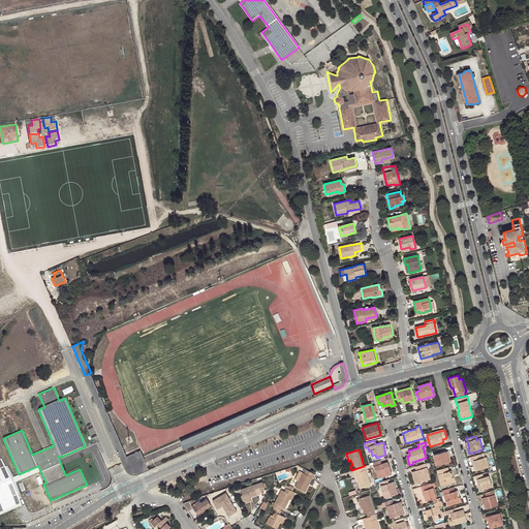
[(449,462),(446,452),(434,455),(437,466),(449,462)]
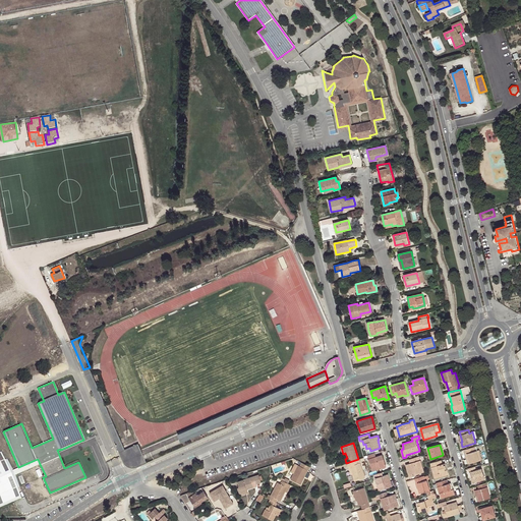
[(476,451),(475,448),(463,451),(466,460),(468,459),(469,464),(481,460),(478,451),(476,451)]
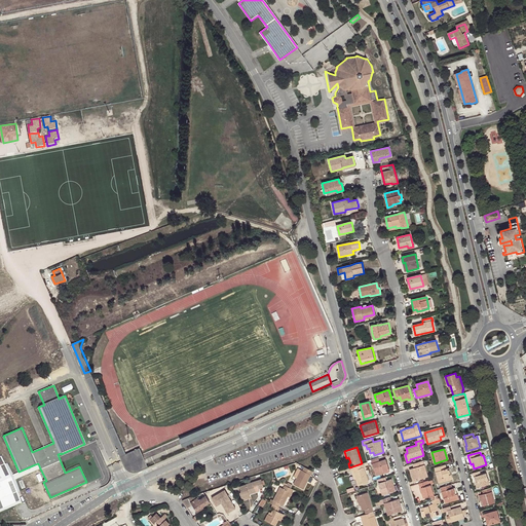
[(1,455),(0,454),(0,510),(15,504),(21,502),(16,492),(20,491),(14,480),(14,479),(12,480),(11,476),(12,475),(8,463),(5,464),(1,455)]
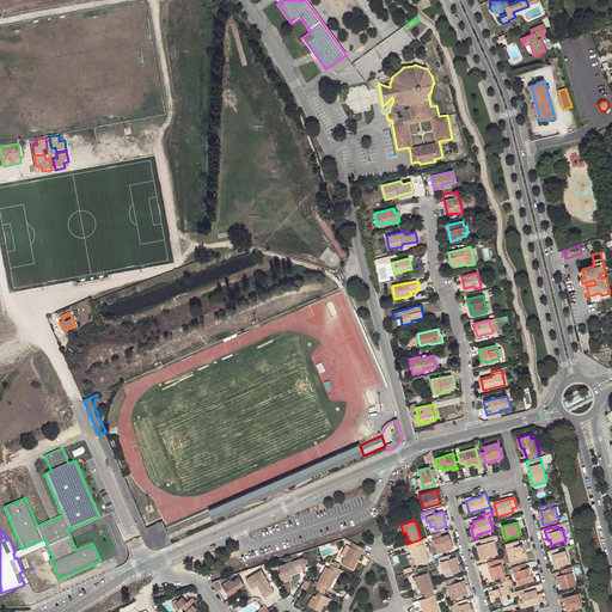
[(440,532),(432,536),(438,554),(446,551),(445,549),(453,546),(450,534),(441,536),(440,532)]
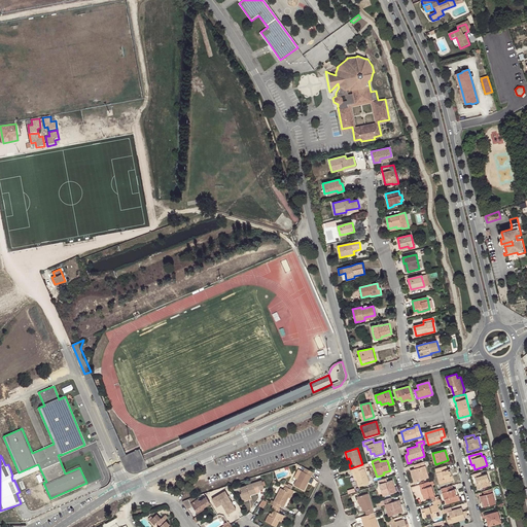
[(429,478),(424,461),(413,464),(414,468),(411,469),(412,477),(414,476),(416,482),(429,478)]
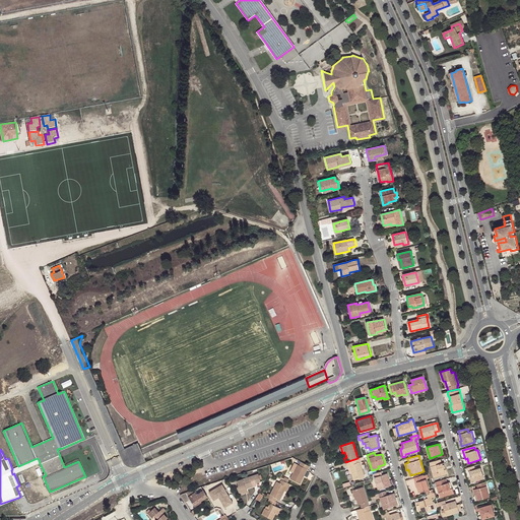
[(12,469),(11,470),(12,474),(14,473),(14,474),(40,463),(38,458),(35,459),(18,466),(12,469)]
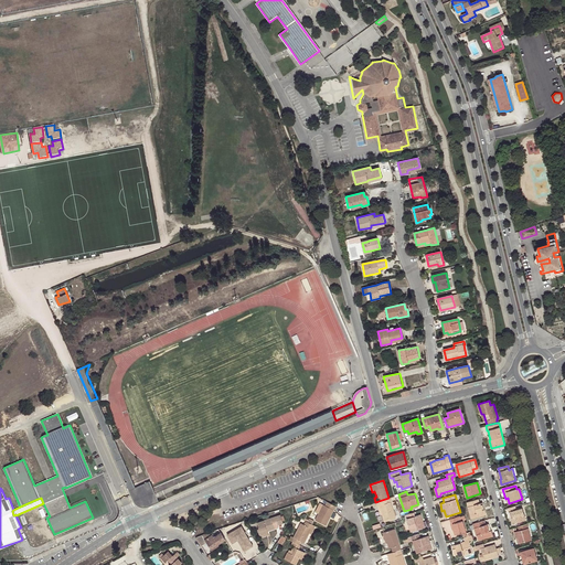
[(388,498),(375,502),(377,507),(379,505),(382,514),(384,522),(395,519),(388,498)]
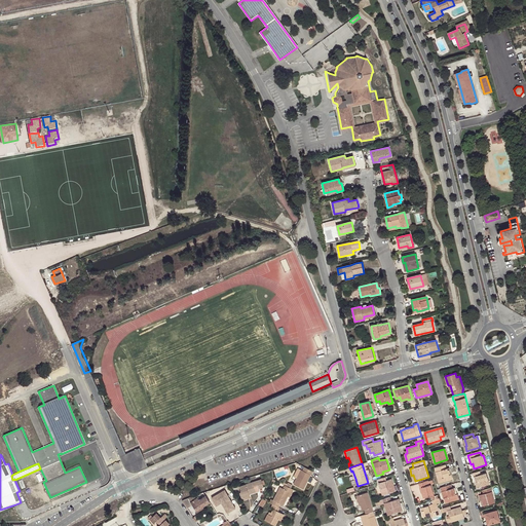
[(446,468),(445,464),(435,467),(439,483),(453,480),(452,475),(449,475),(448,467),(446,468)]
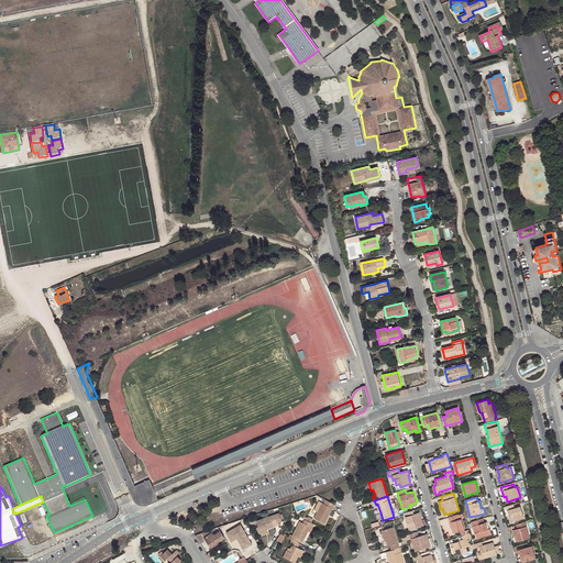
[(334,505),(326,500),(324,505),(321,503),(313,519),(324,525),(334,505)]
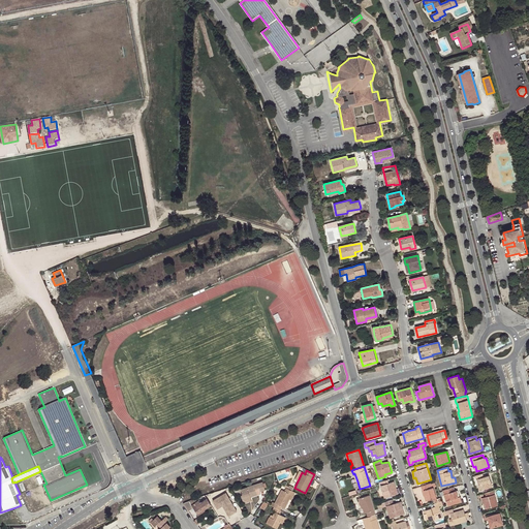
[(485,476),(484,474),(475,476),(477,485),(479,484),(481,491),(493,488),(489,475),(485,476)]
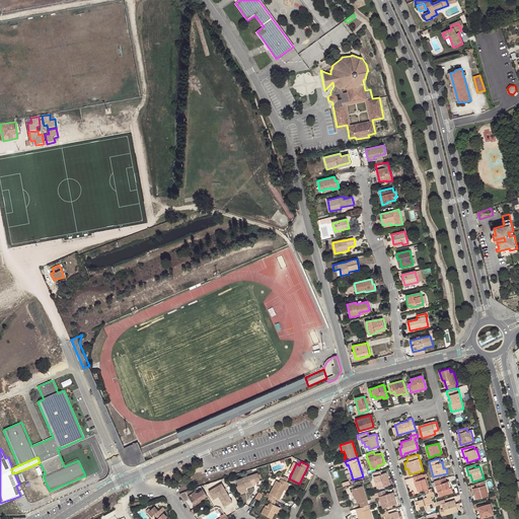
[(380,470),(372,472),(377,489),(388,486),(386,477),(388,476),(387,472),(381,474),(380,470)]
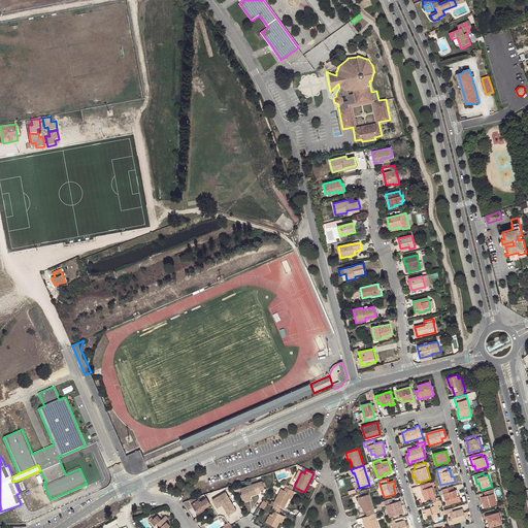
[(264,487),(263,483),(262,482),(240,488),(241,494),(240,494),(242,500),(250,498),(250,496),(257,494),(257,492),(265,489),(264,487)]
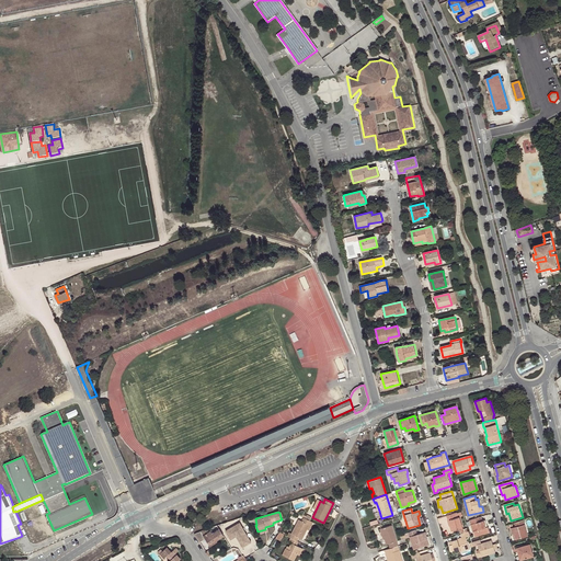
[(457,513),(447,516),(448,521),(450,521),(453,531),(464,528),(460,517),(459,518),(457,513)]
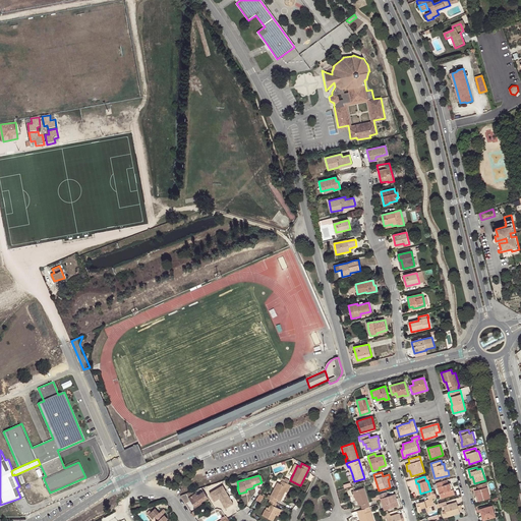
[(448,484),(447,480),(437,483),(441,499),(455,495),(453,489),(451,489),(449,483),(448,484)]
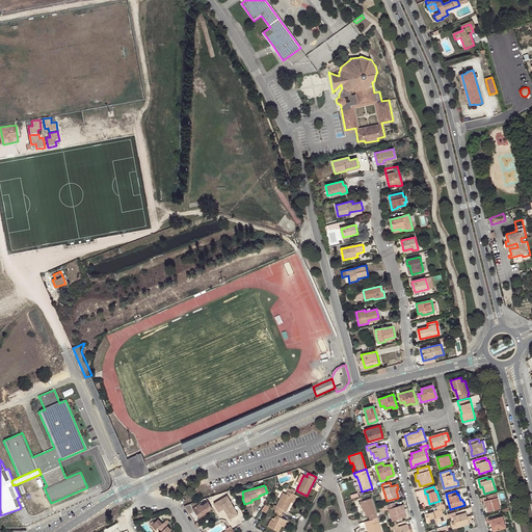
[(294,503),(298,496),(289,491),(287,495),(293,499),(292,502),(294,503)]
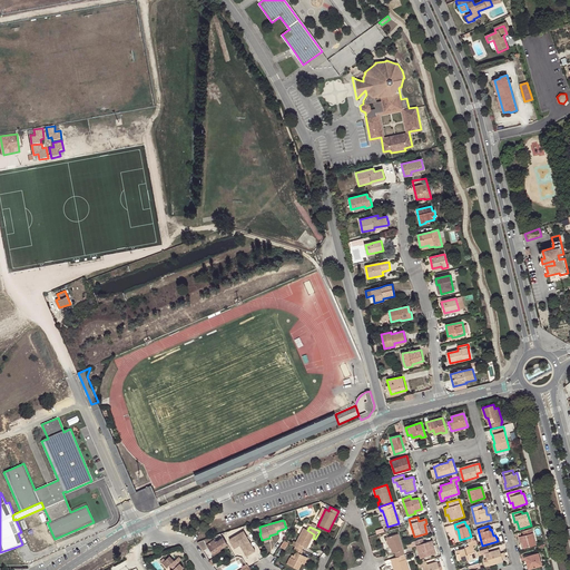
[(307,548),(313,538),(314,534),(307,530),(304,528),(295,546),(297,547),(303,550),(304,546),(307,548)]
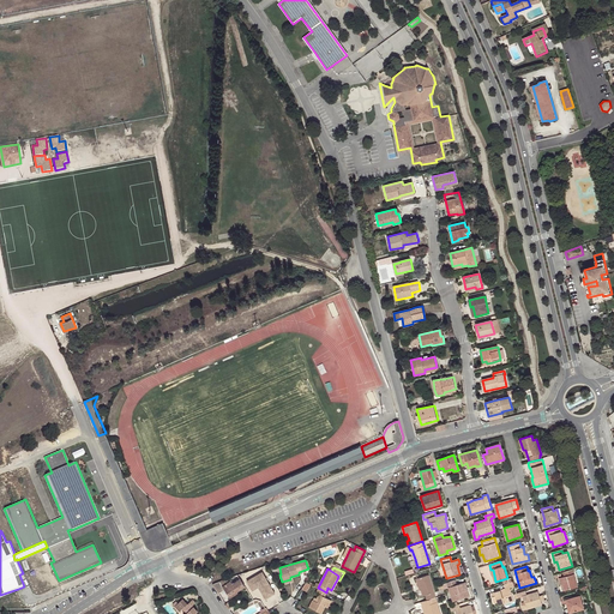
[(578,588),(573,570),(563,573),(564,577),(559,578),(561,584),(563,584),(565,590),(578,588)]
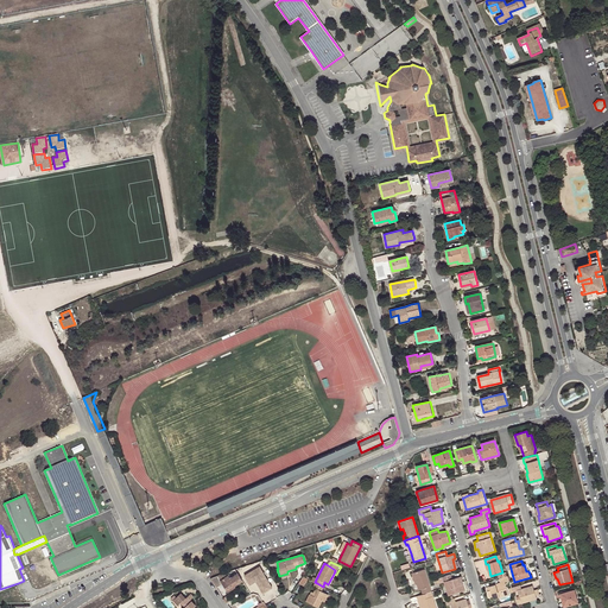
[(260,567),(245,575),(251,586),(255,582),(264,594),(273,588),(260,567)]
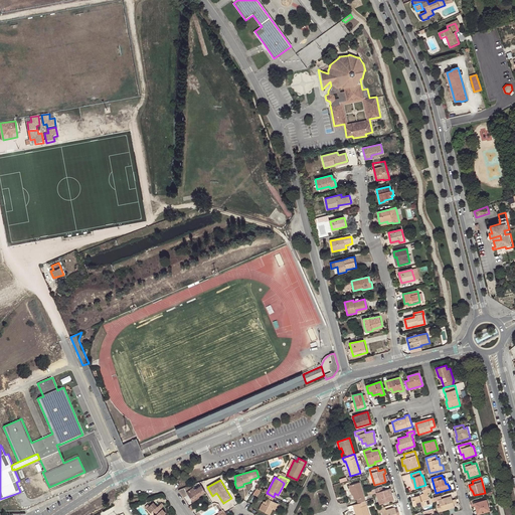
[(199,483),(185,488),(179,491),(184,498),(189,495),(192,500),(204,491),(199,483)]
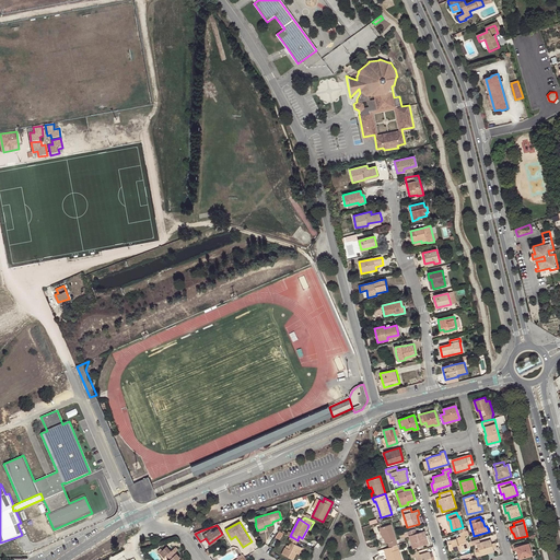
[(388,543),(389,548),(397,545),(392,525),(381,528),(384,538),(386,544),(388,543)]
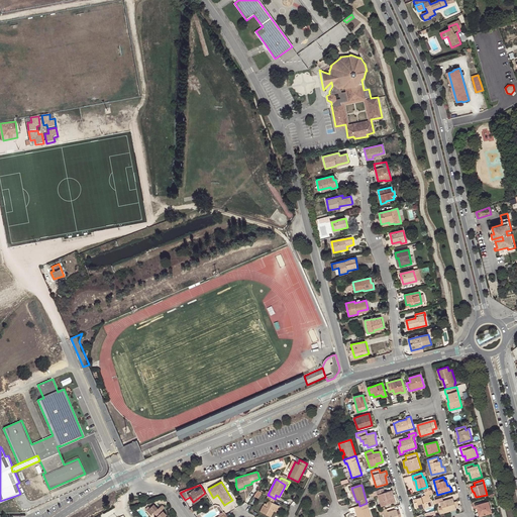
[(384,488),(376,490),(378,494),(381,506),(394,502),(392,496),(394,495),(393,490),(385,492),(384,488)]
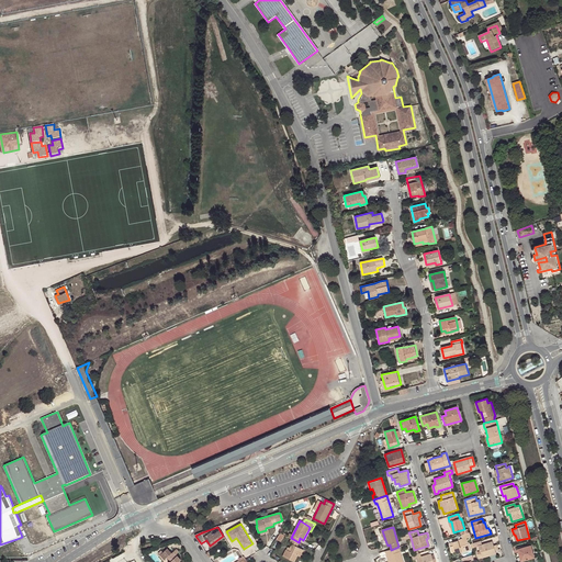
[(471,537),(470,532),(465,535),(461,536),(462,539),(449,542),(450,546),(453,544),(454,549),(457,553),(470,549),(468,538),(471,537)]
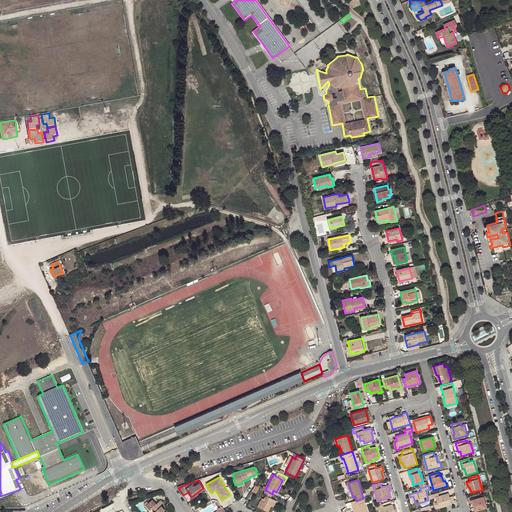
[(272,494),(267,491),(265,495),(267,496),(264,502),(262,501),(258,507),(268,511),(269,511),(272,506),(274,507),(277,502),(271,498),(273,494),(272,494)]
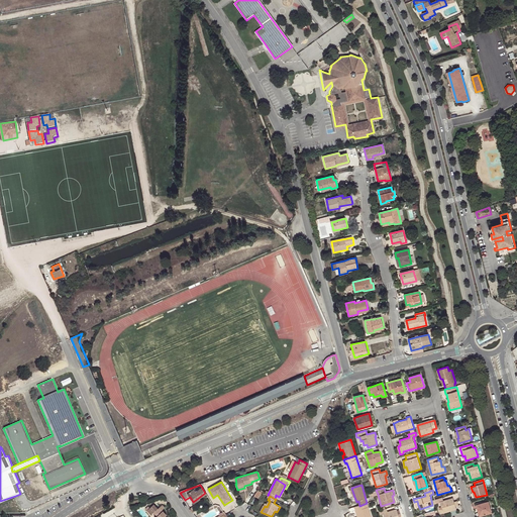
[(443,501),(442,498),(435,500),(436,503),(440,502),(442,509),(439,510),(440,513),(450,511),(456,509),(455,506),(454,502),(453,498),(443,501)]
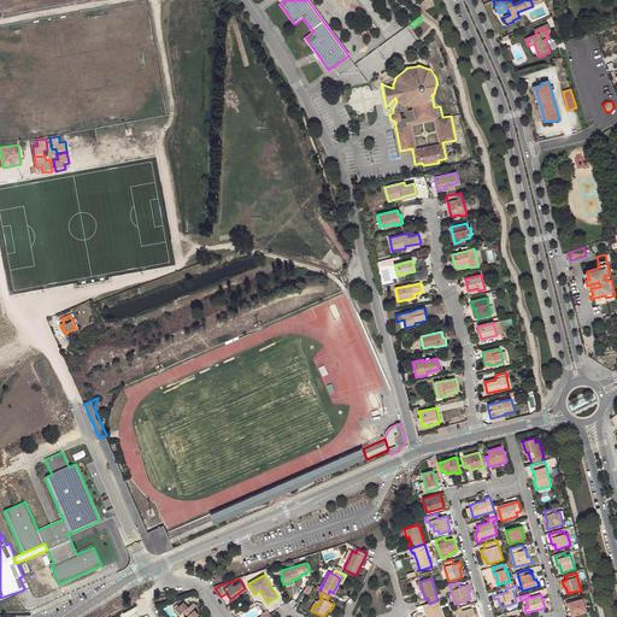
[(583,599),(570,603),(574,616),(587,612),(583,599)]
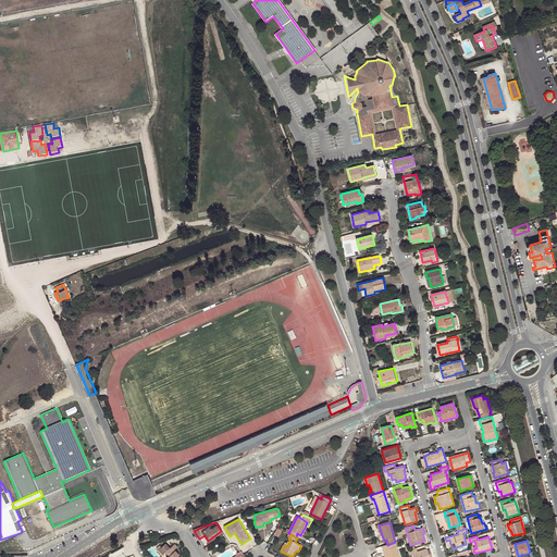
[(387,545),(381,546),(382,551),(385,549),(387,556),(386,556),(399,556),(395,542),(387,545)]
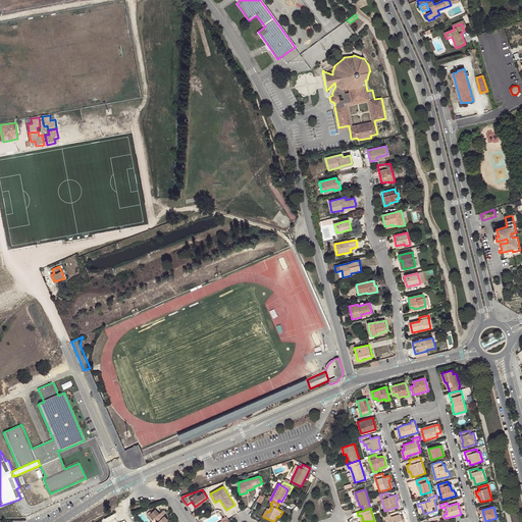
[(167,513),(164,510),(155,518),(158,521),(167,521),(165,519),(166,519),(164,515),(167,513)]
